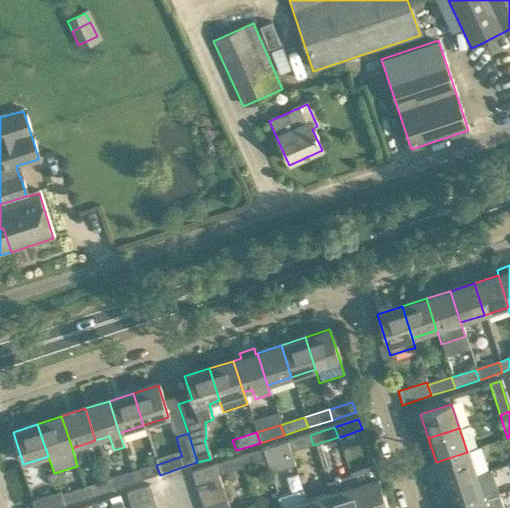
[(289,453),(313,445),(310,435),(286,443),(289,453)]
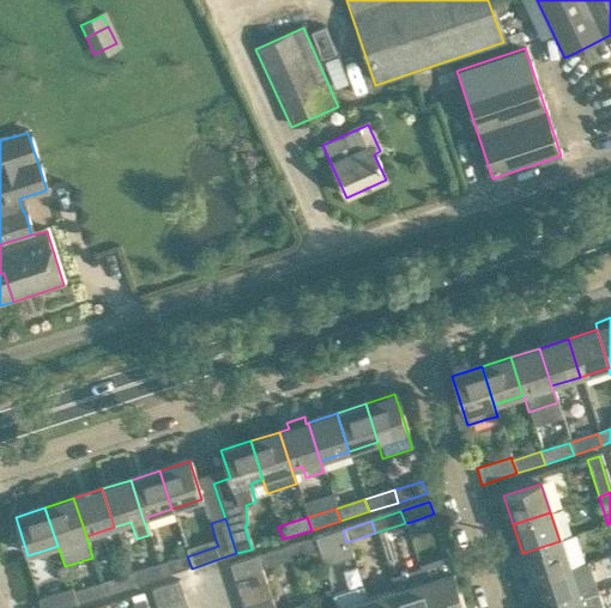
[(322,566),(351,557),(346,542),(343,530),(314,539),(318,552),(322,566)]
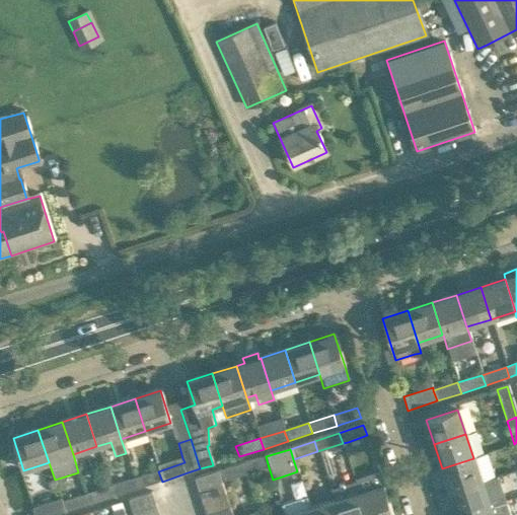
[(244,474),(269,467),(266,456),(241,464),(244,474)]
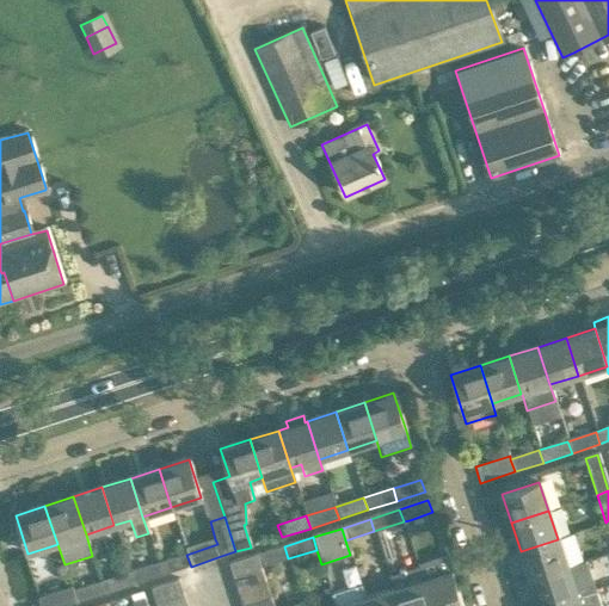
[(529,580),(566,568),(558,539),(521,551),(529,580)]
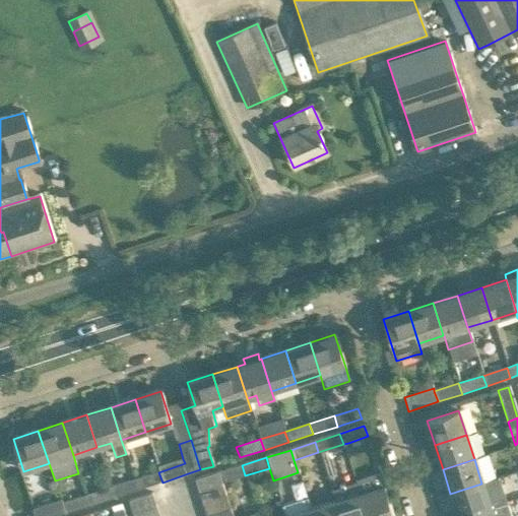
[(220,484),(245,475),(242,465),(217,473),(220,484)]
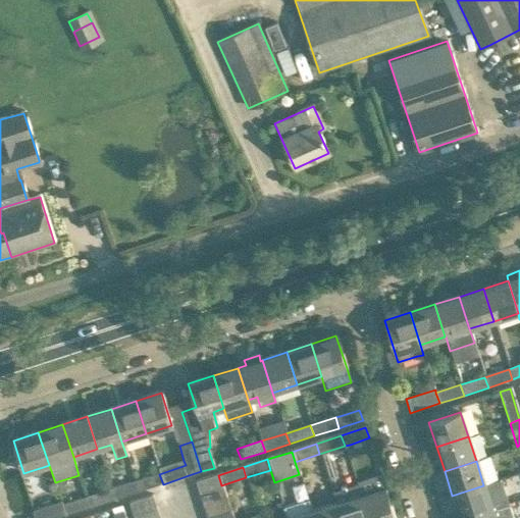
[(139,493),(163,484),(159,474),(136,481),(139,493)]
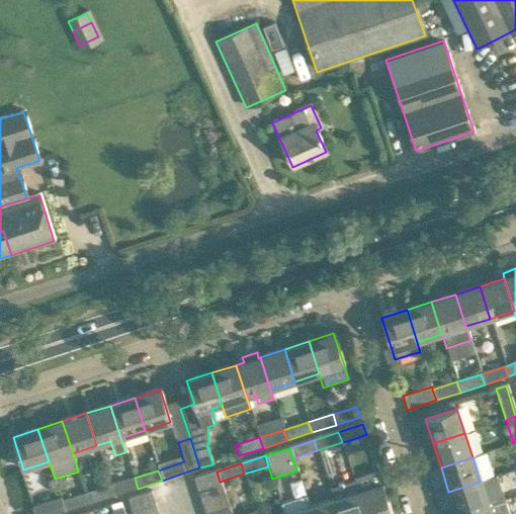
[(197,491),(221,484),(220,482),(217,472),(193,479),(197,491)]
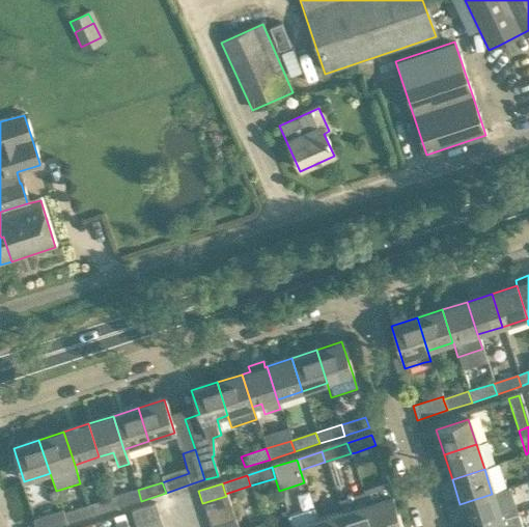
[(477,526),(500,519),(517,514),(508,489),(492,494),(460,504),(467,526),(477,526)]
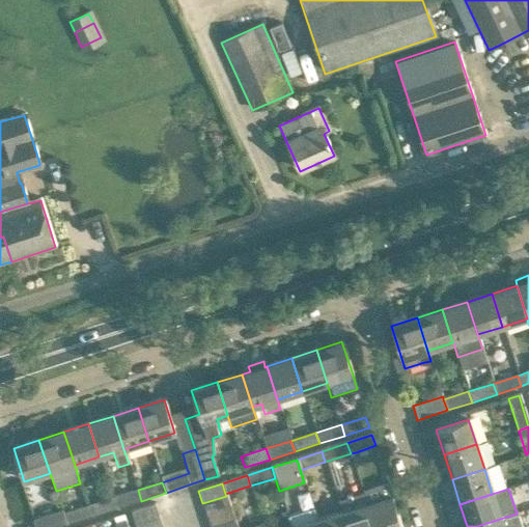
[(116,509),(141,501),(138,490),(112,498),(116,509)]
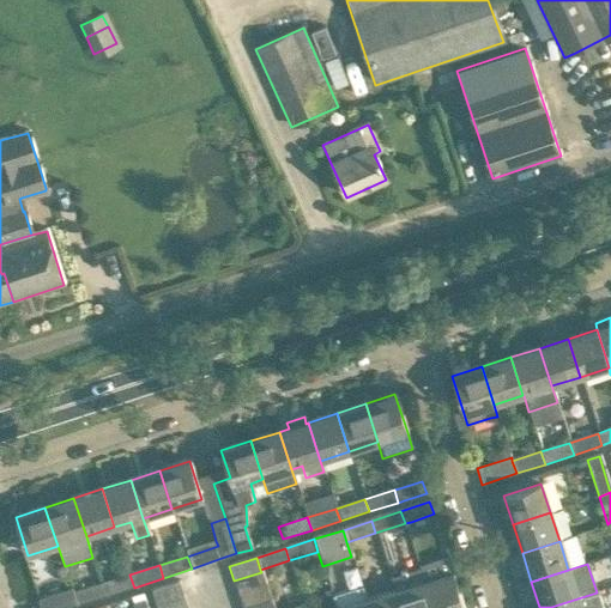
[(239,595),(265,585),(261,572),(234,581),(239,595)]
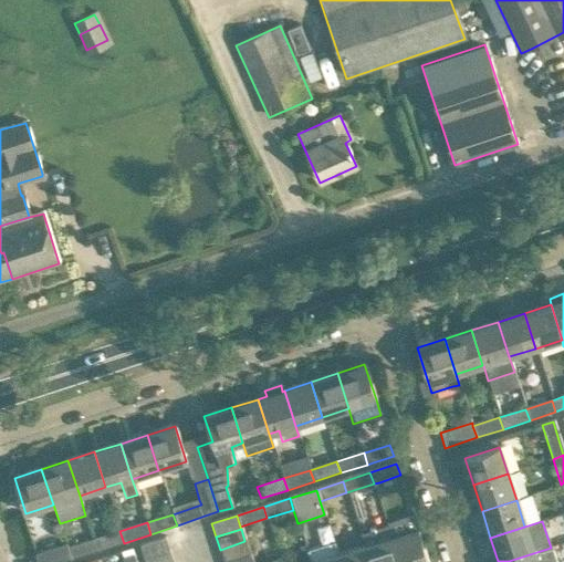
[(428,561),(418,530),(390,539),(397,561),(428,561)]
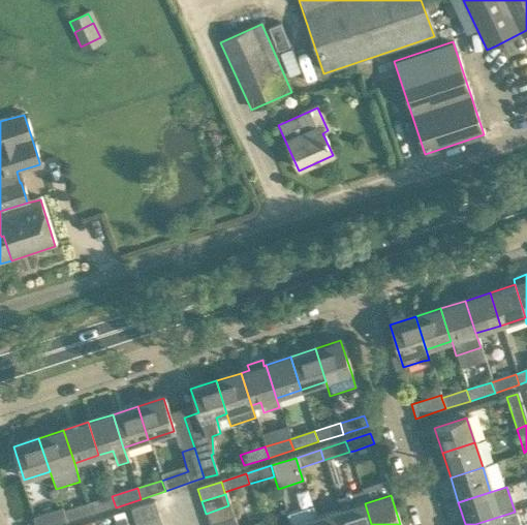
[(91,515),(116,507),(112,496),(87,504),(91,515)]
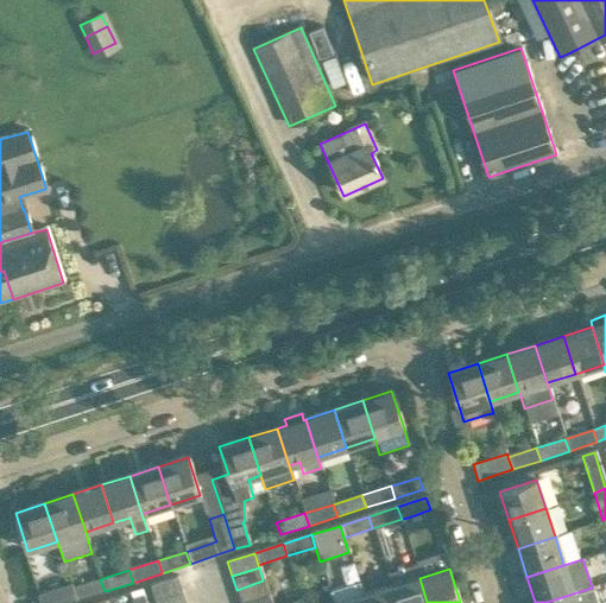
[(155,602),(181,592),(177,578),(150,586),(155,602)]
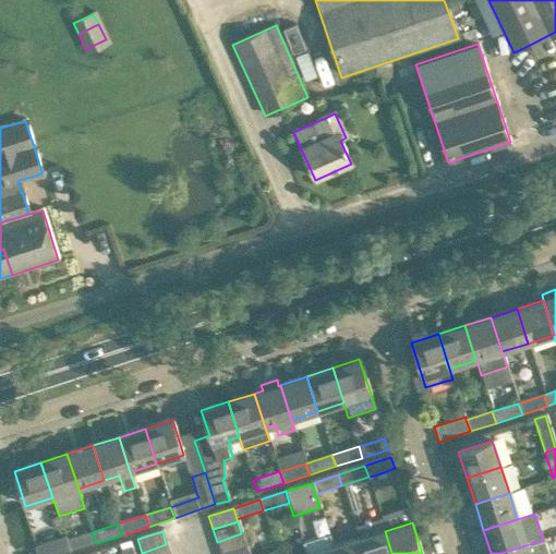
[(391,553),(385,531),(359,540),(363,553),(391,553)]
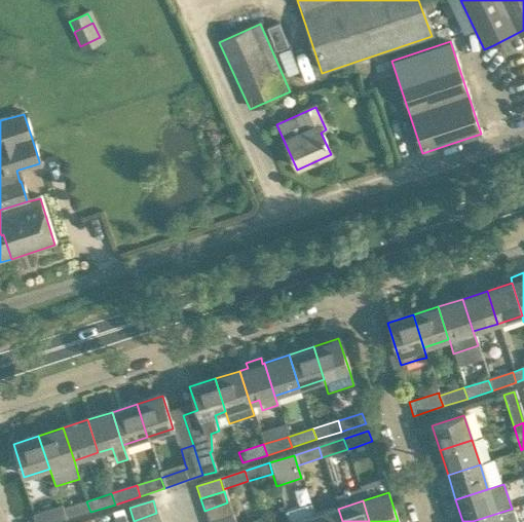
[(66,520),(90,512),(86,501),(62,510),(66,520)]
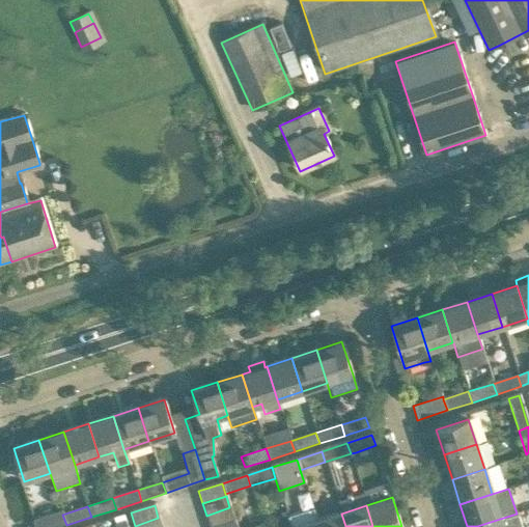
[(213,526),(233,520),(229,507),(206,516),(210,526),(213,526)]
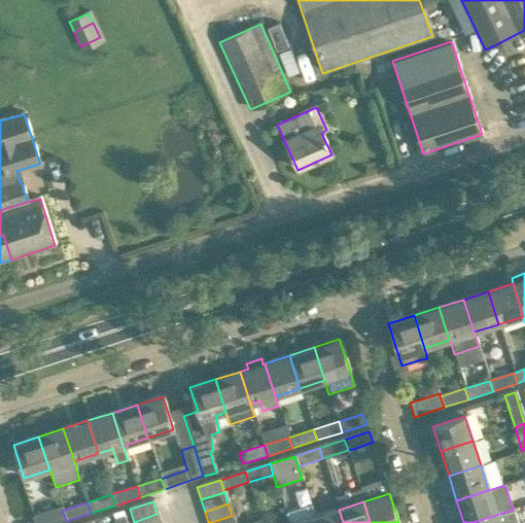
[(315,522),(314,518),(310,504),(285,513),(288,522),(315,522)]
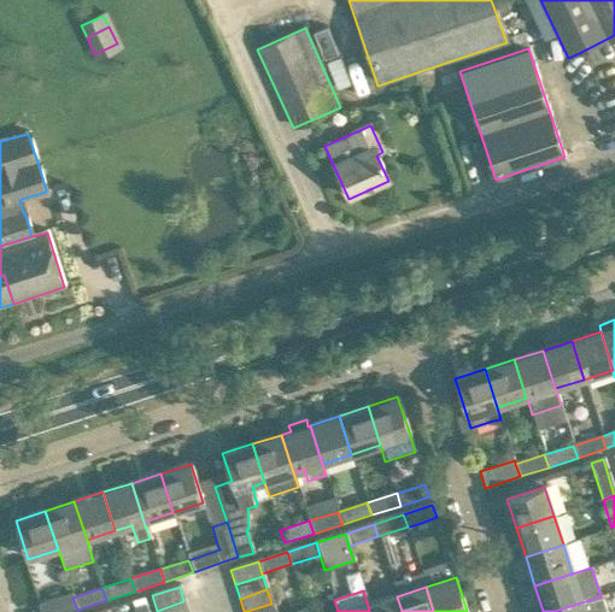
[(74,611),(77,610),(72,598),(71,594),(60,598),(37,605),(40,611),(74,611)]
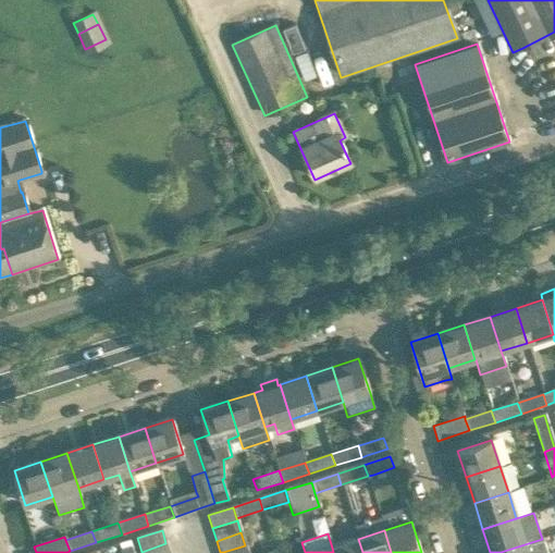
[(362,552),(358,539),(332,548),(333,552),(362,552)]
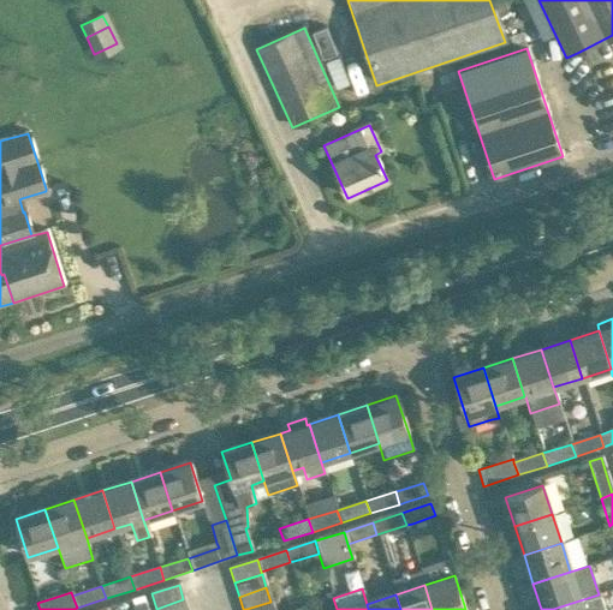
[(603,609),(599,594),(579,600),(553,609),(603,609)]
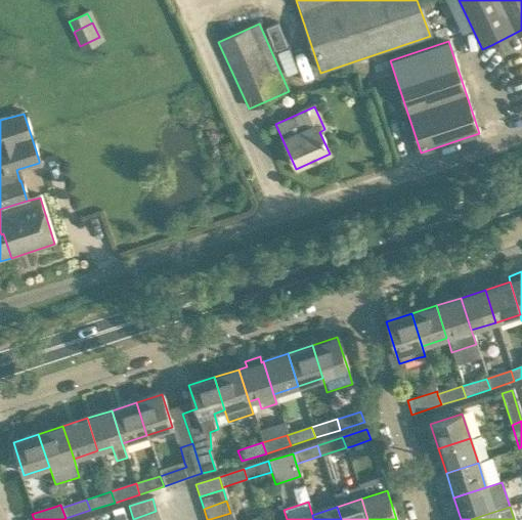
[(159,519),(156,511),(133,519),(159,519)]
